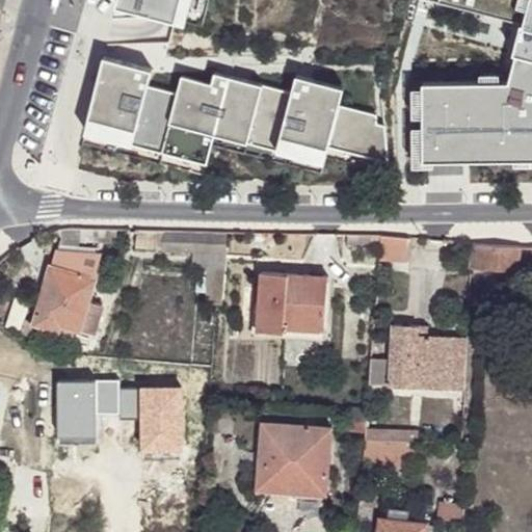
[(120,0),(118,7),(188,24),(193,0),(120,0)]
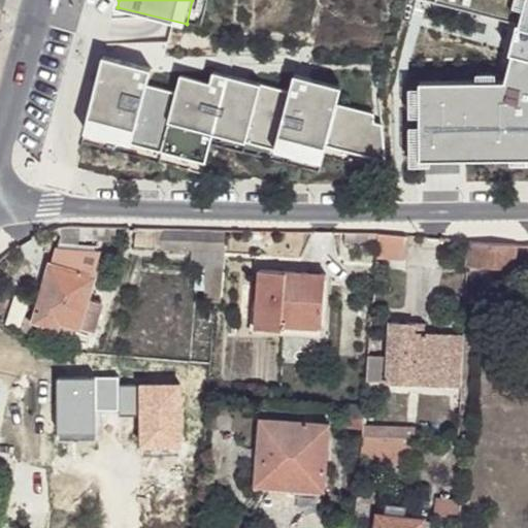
[(527,0),(522,0),(499,83),(417,83),(418,165),(527,163),(527,0)]
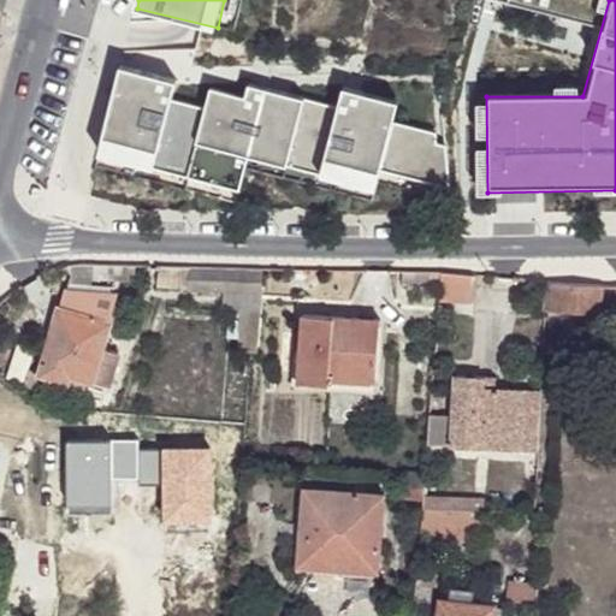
[(122,69),(96,163),(238,193),(244,163),(369,191),(375,169),(449,184),(444,148),(432,147),(433,132),(390,120),(392,105),(339,92),(336,107),(252,88),(248,98),(208,88),(203,110),(172,101),(176,81),(122,69)]
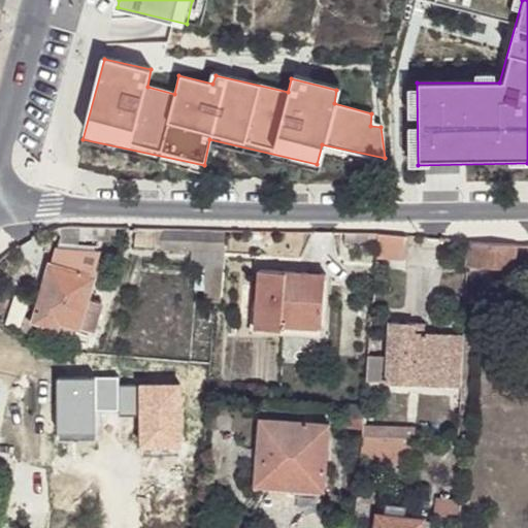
[(98,226),(83,226),(83,239),(97,239),(98,226)]
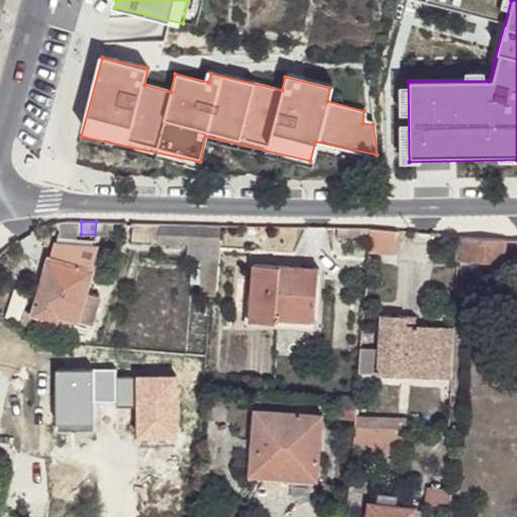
[(347,238),(369,238),(370,228),(348,227),(347,238)]
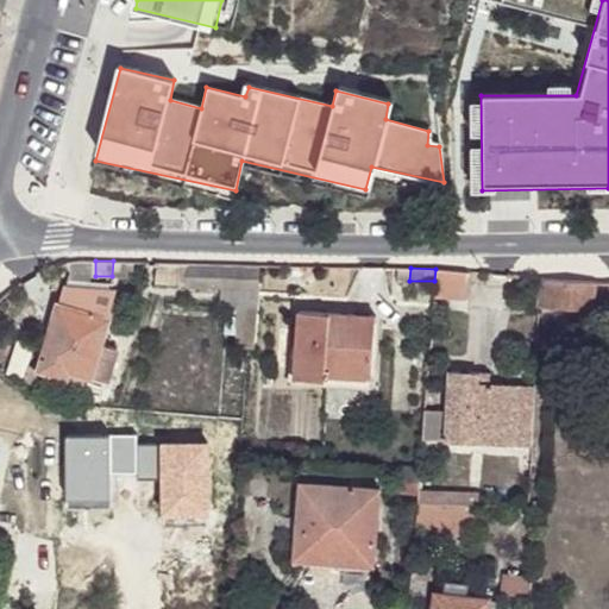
[(464,297),(466,271),(435,269),(434,281),(433,295),(464,297)]
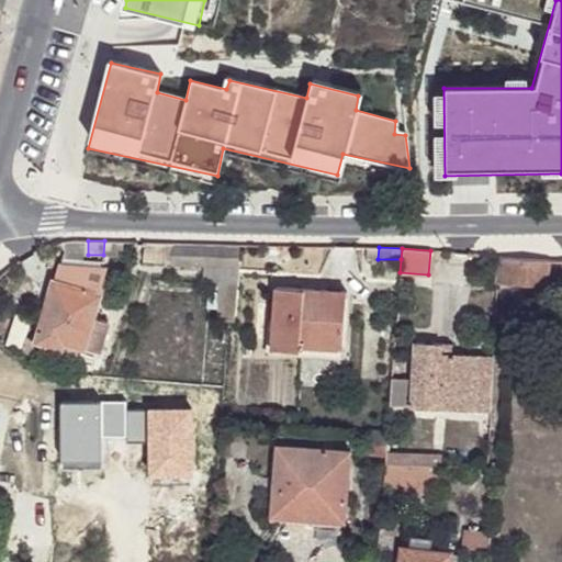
[(499,256),(497,281),(523,282),(527,279),(548,281),(550,259),(499,256)]
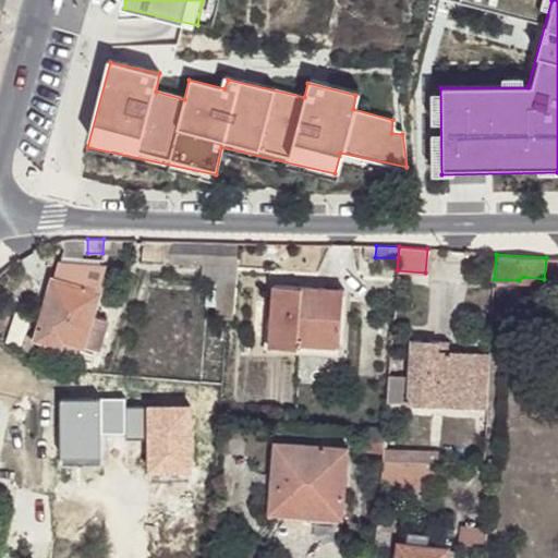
[(55,279),(37,338),(61,346),(63,339),(98,350),(107,319),(93,315),(99,293),(97,292),(105,266),(98,265),(98,262),(73,259),(73,263),(61,262),(56,280),(55,279)]
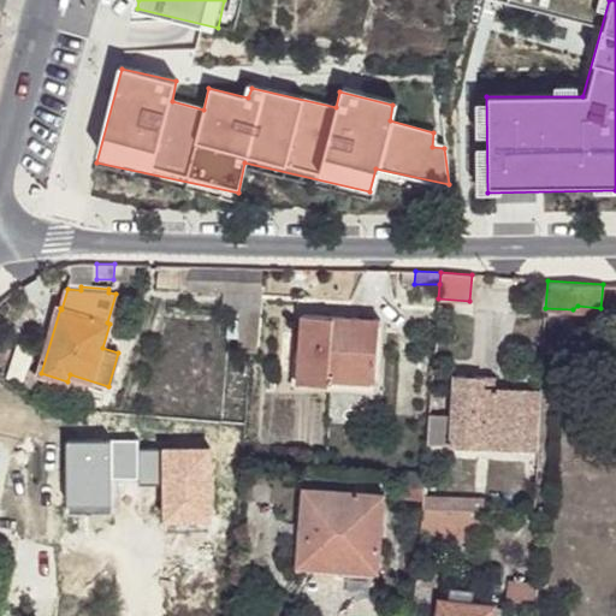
[(247,307),(258,307),(259,291),(243,291),(243,307),(247,307)]
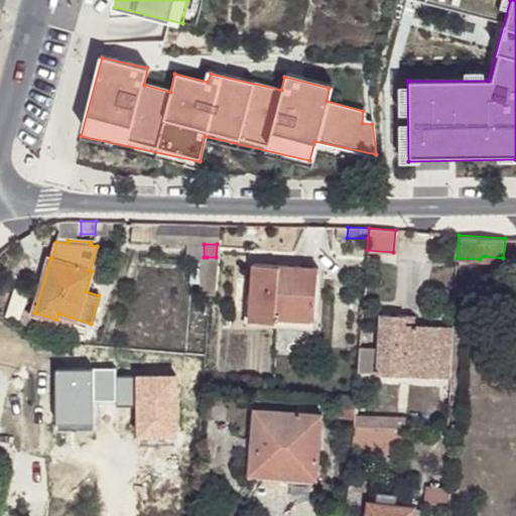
[(252,262),(248,319),(274,320),(275,314),(313,317),(317,267),(252,262)]
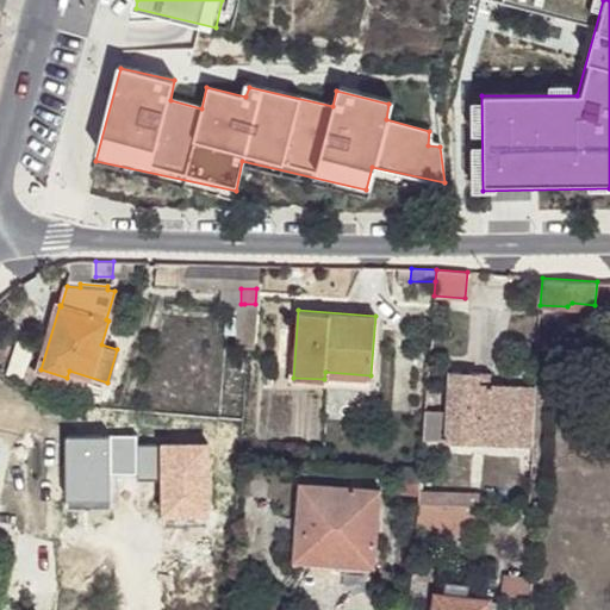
[(549,334),(548,356),(558,356),(559,335),(549,334)]
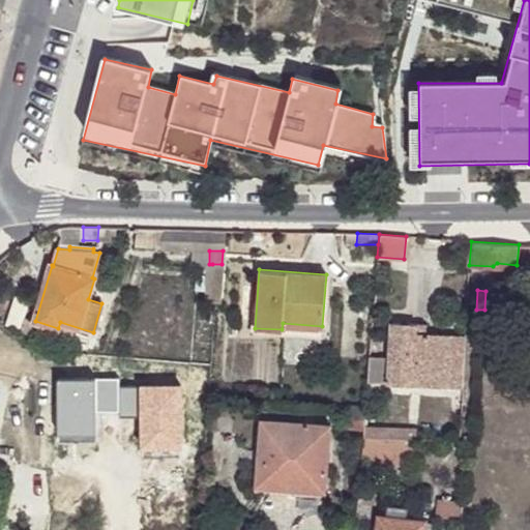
[(367,355),(365,379),(442,384),(445,333),(424,332),(414,331),(415,323),(391,321),(388,356),(367,355)]
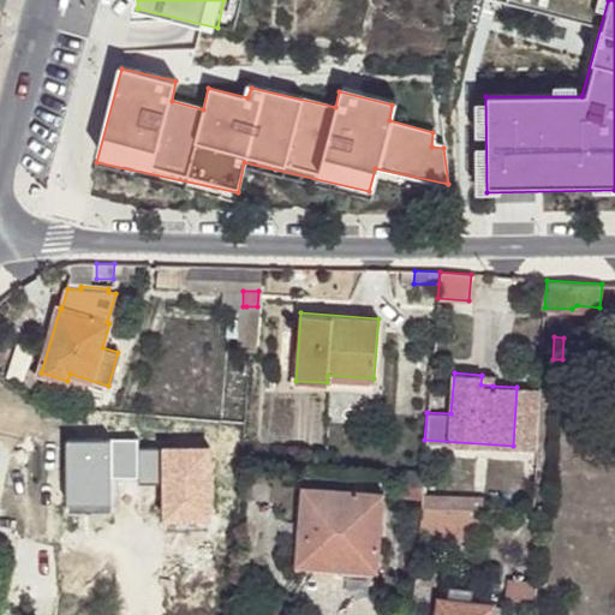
[(327,382),(296,381),(294,386),(372,392),(374,378),(328,375),(327,382)]
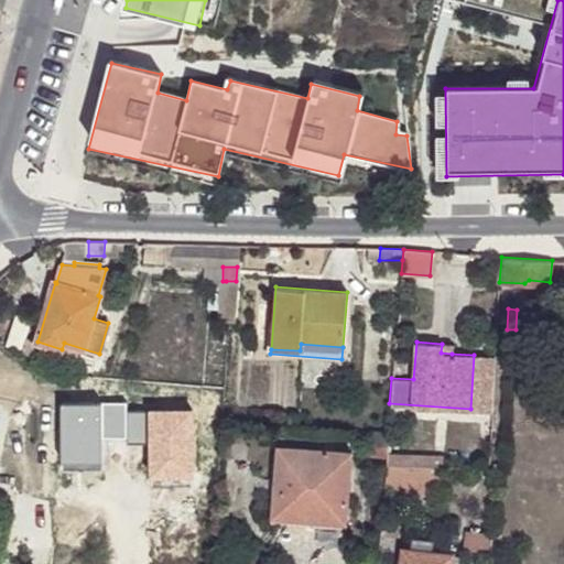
[(453,344),(442,344),(441,353),(452,354),(453,344)]
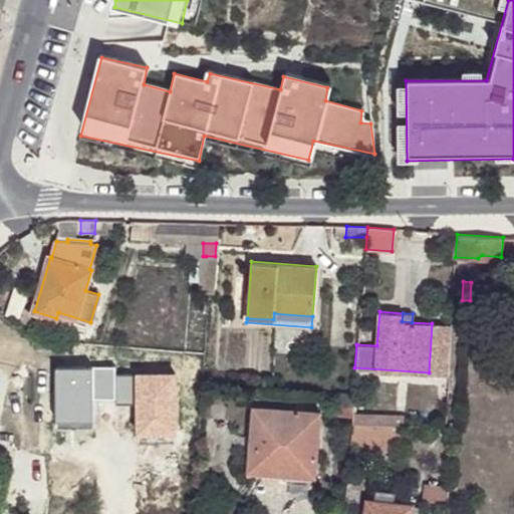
[(432,323),(429,372),(443,372),(446,324),(432,323)]
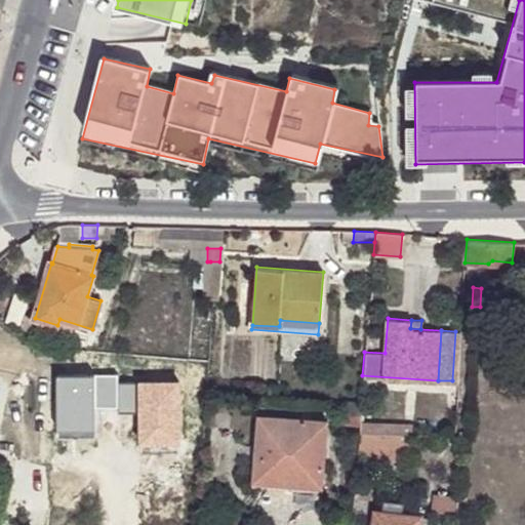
[(340,423),(357,426),(359,415),(360,402),(342,401),(340,423)]
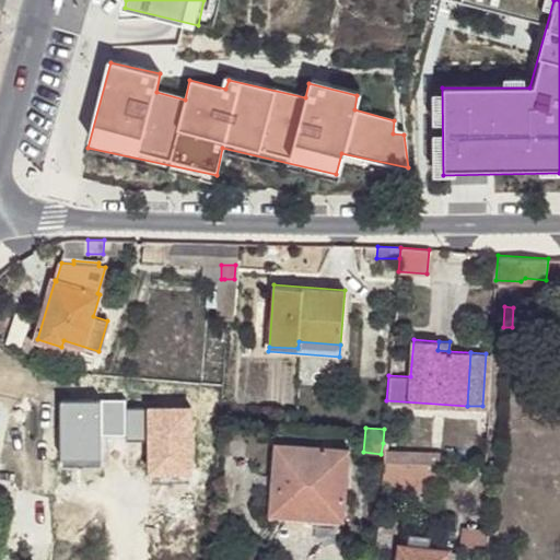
[(273,489),(272,509),(340,513),(342,448),(271,444),(269,477),(269,478),(273,479),(273,489)]
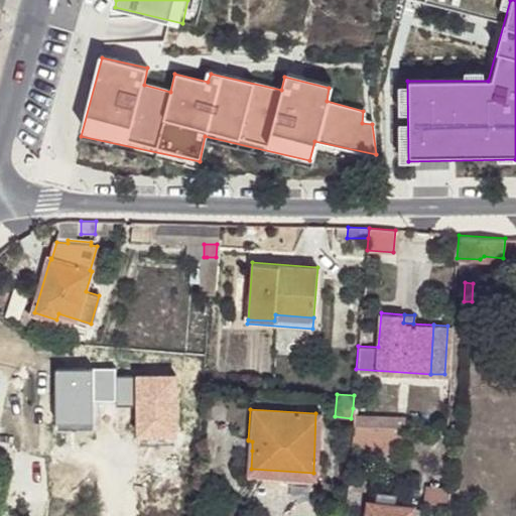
[(354,415),(352,425),(392,427),(393,417),(354,415)]
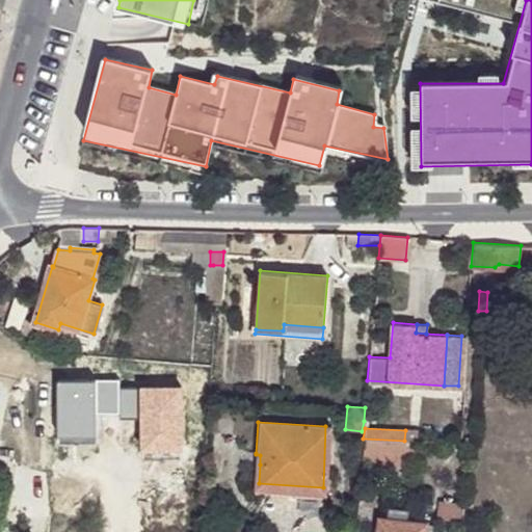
[(404,441),(414,442),(417,441),(417,431),(405,430),(404,441)]
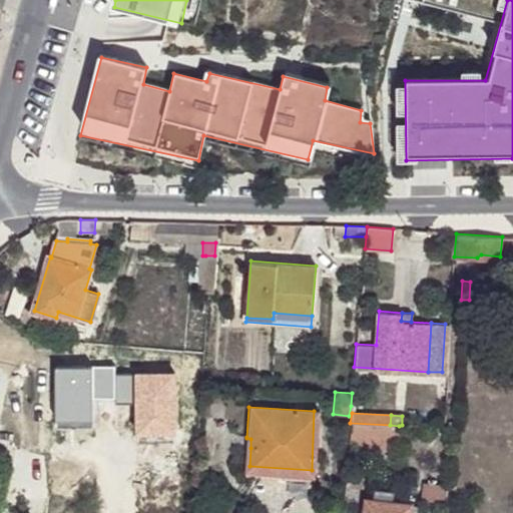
[(390,425),(350,423),(349,446),(396,450),(399,426),(390,425)]
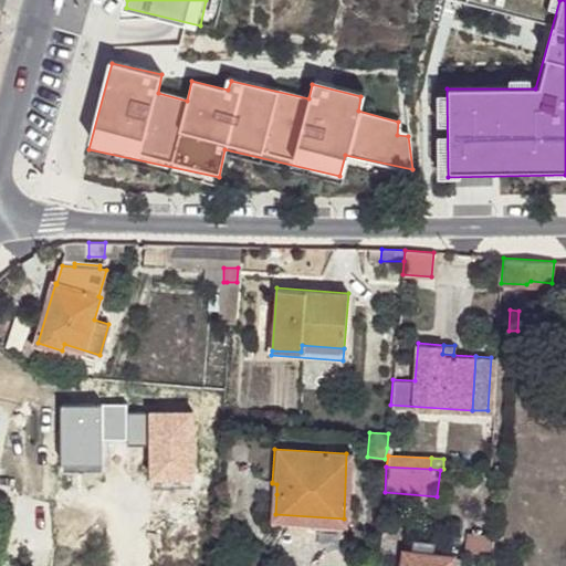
[(254,493),(276,494),(276,484),(272,483),(272,482),(255,482),(254,493)]
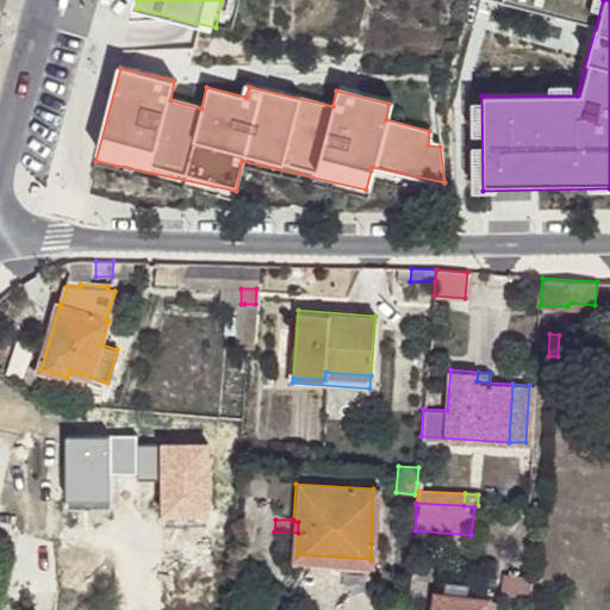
[(371,559),(297,554),(296,561),(369,566),(371,559)]
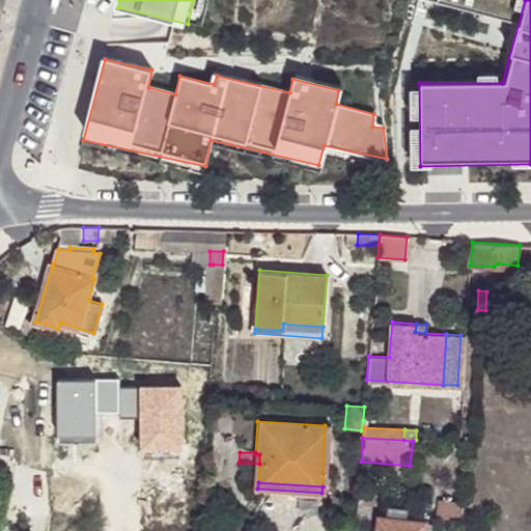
[(439,515),(462,520),(464,502),(452,501),(451,497),(443,496),(443,500),(440,500),(439,515)]
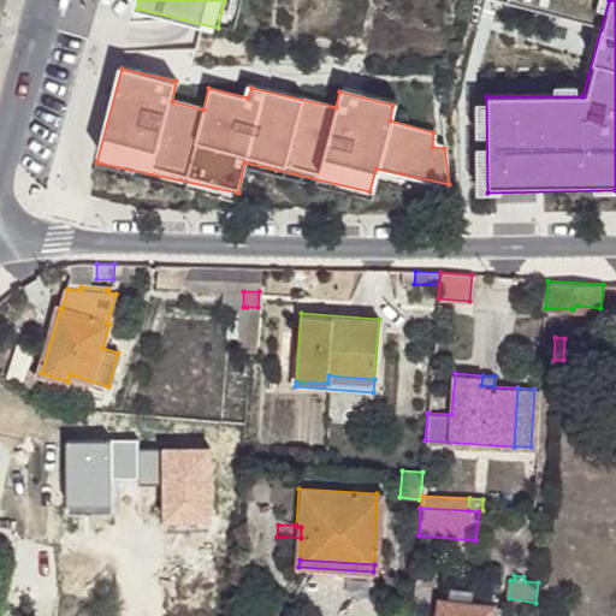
[(440,598),(438,615),(492,615),(493,606),(493,603),(473,602),(474,590),(443,586),(442,598),(440,598)]
